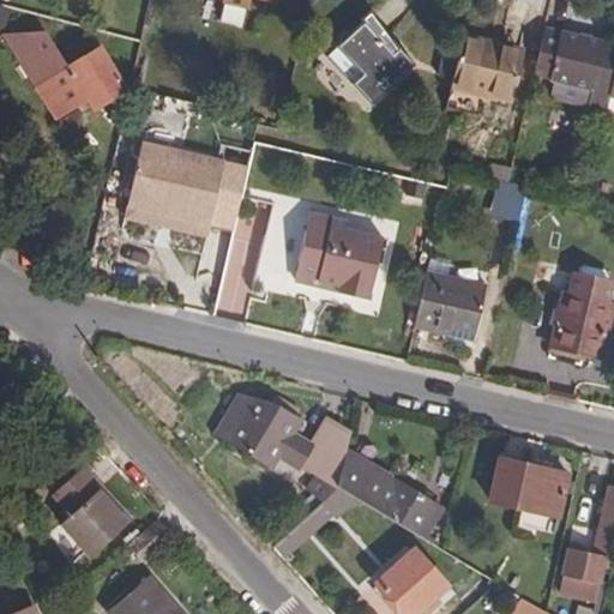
[(360,23),(362,24),(369,17),(397,48),(369,13),(360,23)]
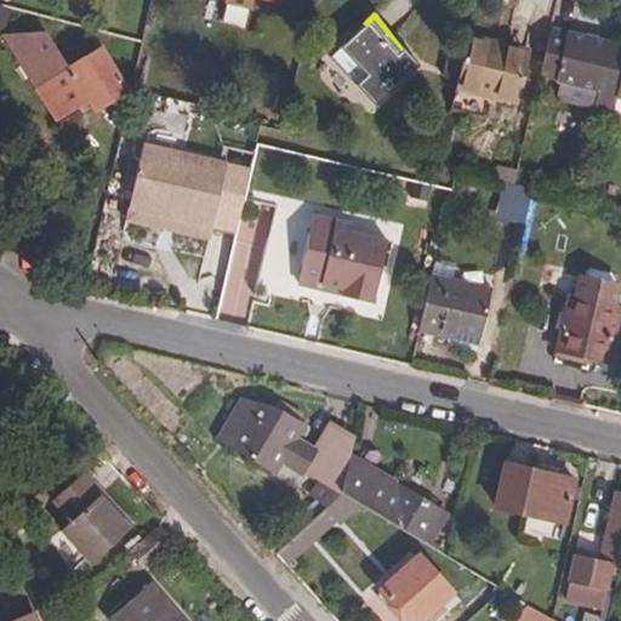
[(330,58),(375,106),(419,66),(402,49),(374,17),(366,24),(330,58)]
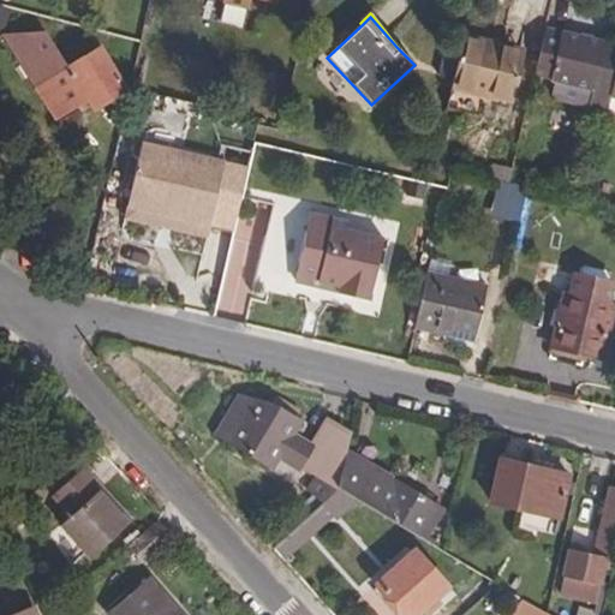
[(614,75),(614,45),(545,29),(536,75),(551,78),(550,79),(592,89),(589,107),(607,111),(610,97),(614,75)]
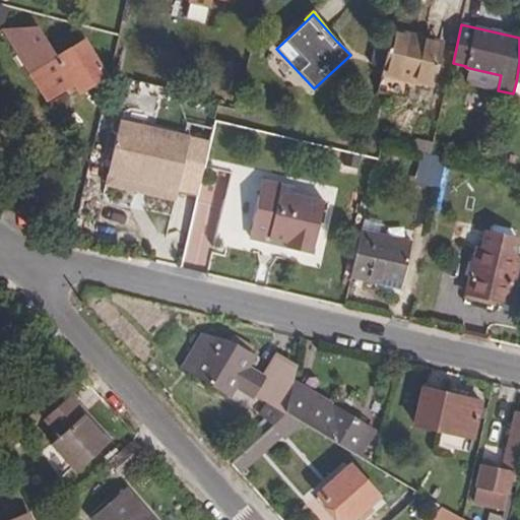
[(57,57),(39,26),(3,29),(48,100),(74,82),(79,91),(107,74),(84,40),(57,57)]
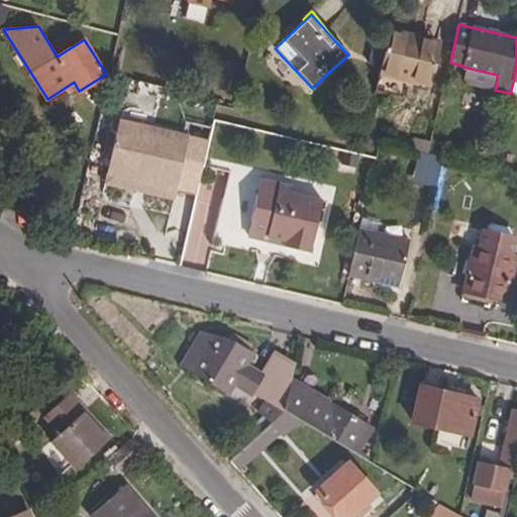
[(390,31),(376,90),(406,98),(411,80),(429,84),(438,48),(414,42),(415,37),(390,31)]
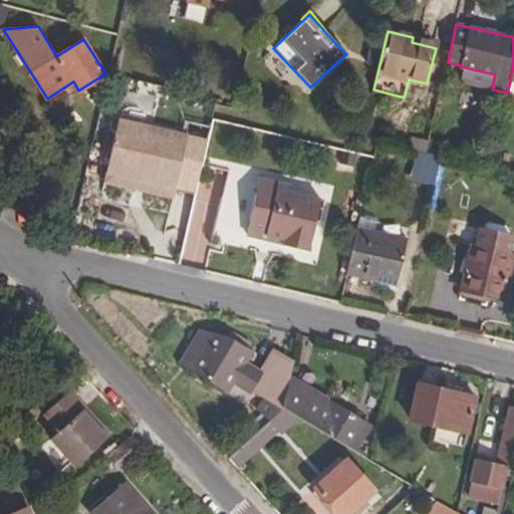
[(437,43),(413,37),(412,42),(436,48),(437,43)]
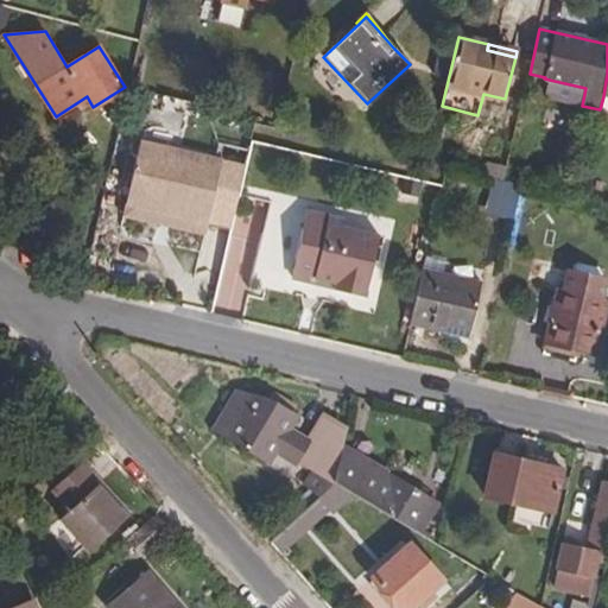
[(444,122),(439,120),(430,157),(436,158),(444,122)]
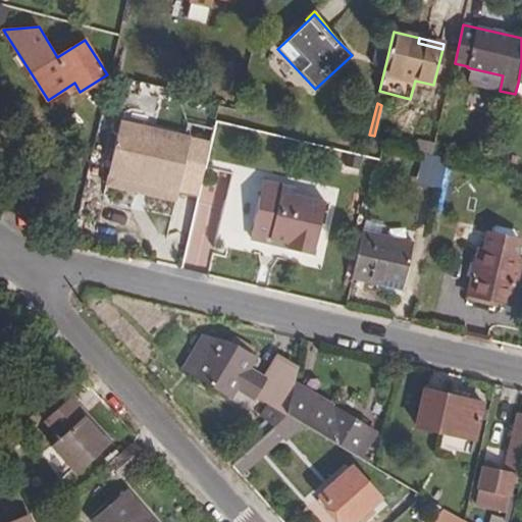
[(192,137),(121,120),(109,174),(179,191),(192,137)]
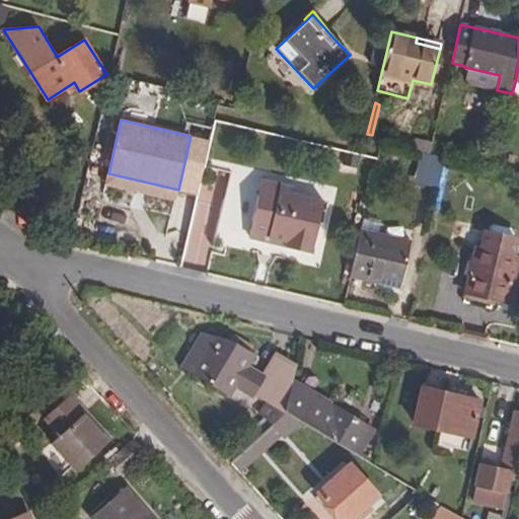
[(366,140),(382,143),(383,138),(367,134),(366,140)]
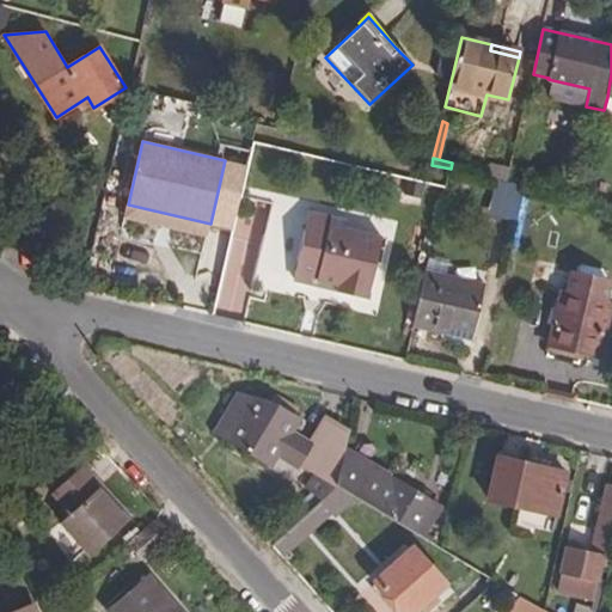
[(505,182),(506,183),(509,167),(494,164),(489,178),(505,182)]
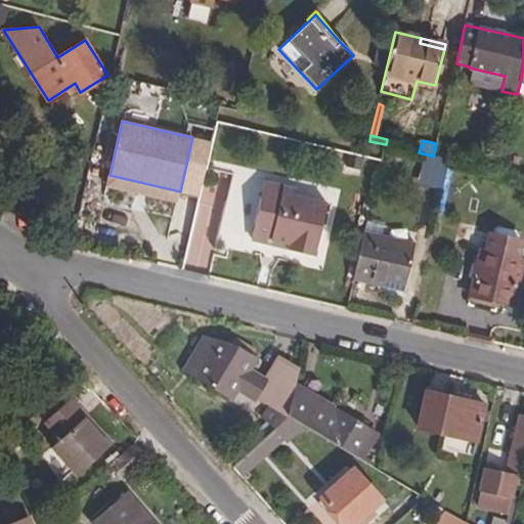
[(432,156),(425,186),(442,190),(449,160),(433,157),(432,156)]
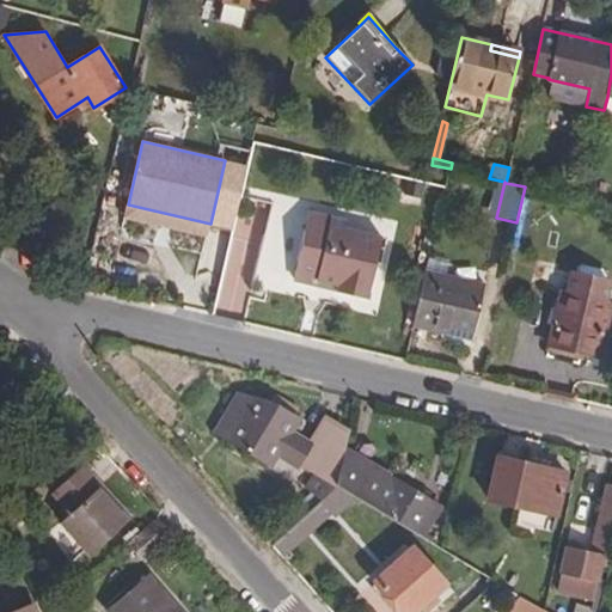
[(210,224),(128,204),(124,216),(207,236),(210,224)]
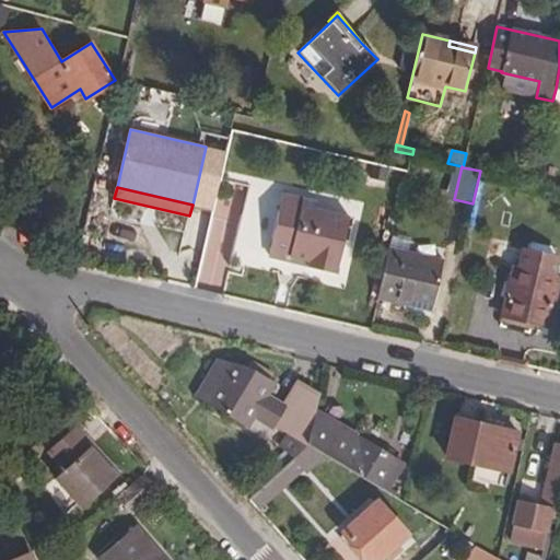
[(249,187),(235,248),(267,254),(289,258),(290,256),(308,260),(306,267),(336,273),(349,217),(315,208),(316,201),(282,195),(249,187)]
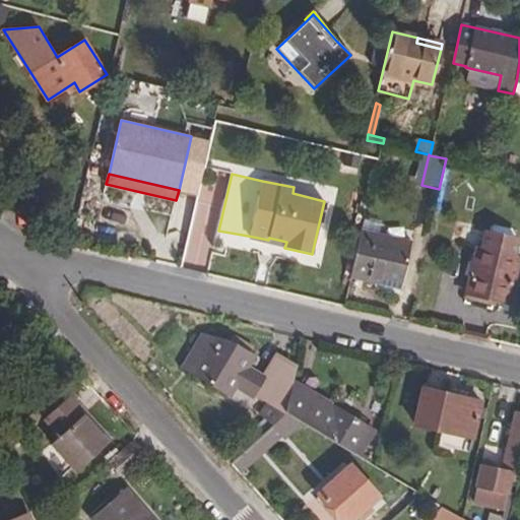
[(17,205),(2,200),(0,205),(0,209),(13,215),(17,205)]
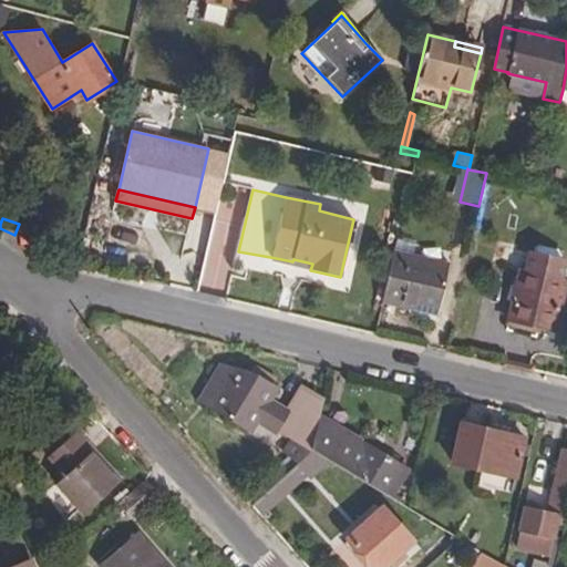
[(394,253),(383,301),(439,315),(450,265),(394,253)]
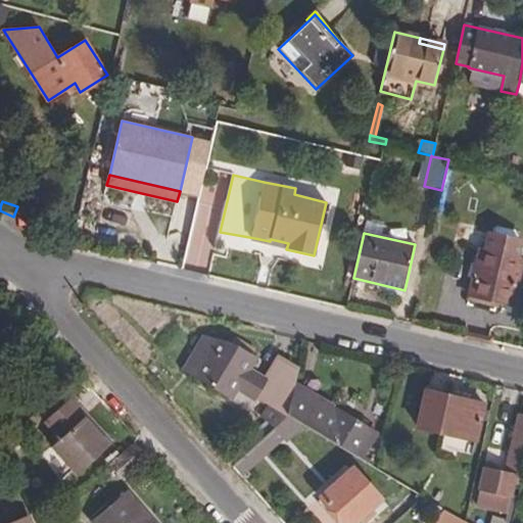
[(467,300),(493,307),(495,300),(512,304),(522,260),(517,258),(521,242),(488,234),(484,251),(479,250),(467,300)]
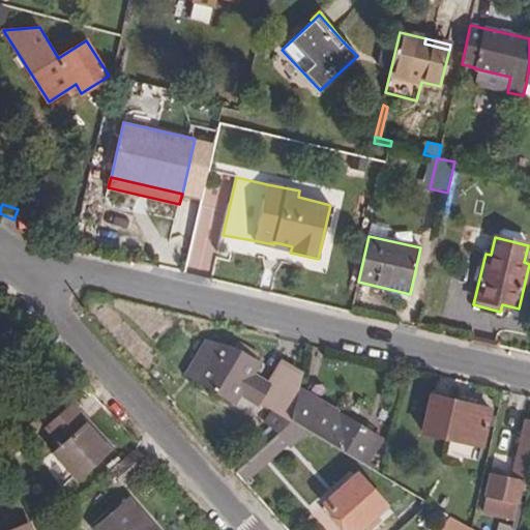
[(252,375),(258,364),(206,343),(186,375),(235,404),(240,394),(258,406),(259,402),(258,401),(269,383),(252,375)]
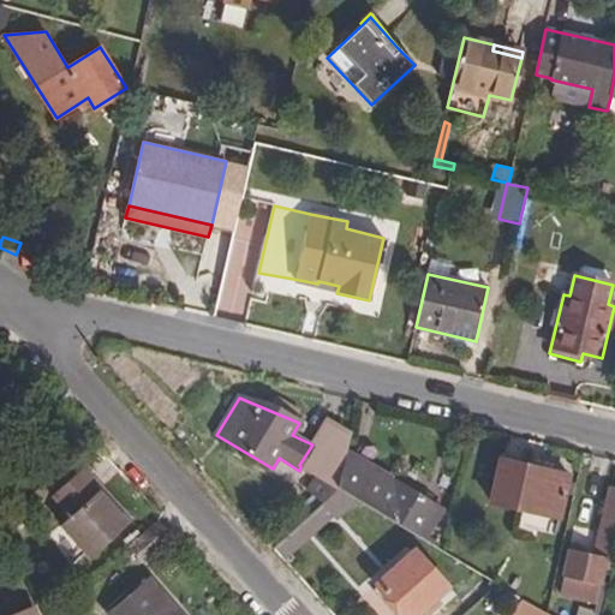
[(320,505),(338,489),(346,452),(350,436),(326,422),(312,445),(299,465),(300,466),(320,477),(308,491),(320,505)]
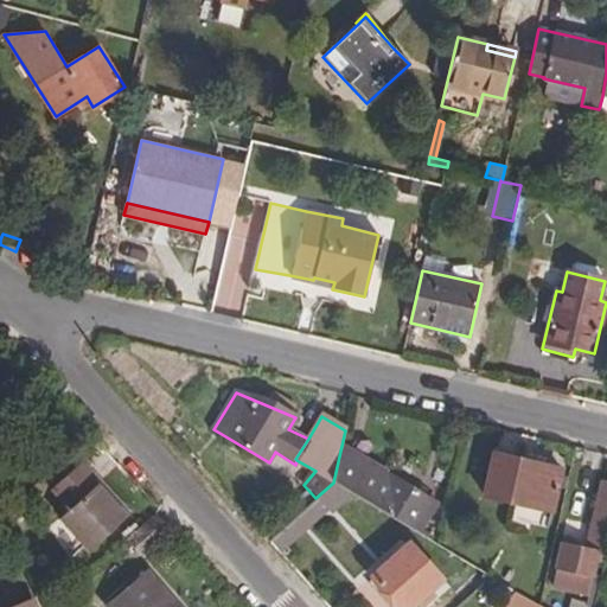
[(342,446),(333,483),(352,493),(419,534),(438,502),(342,446)]
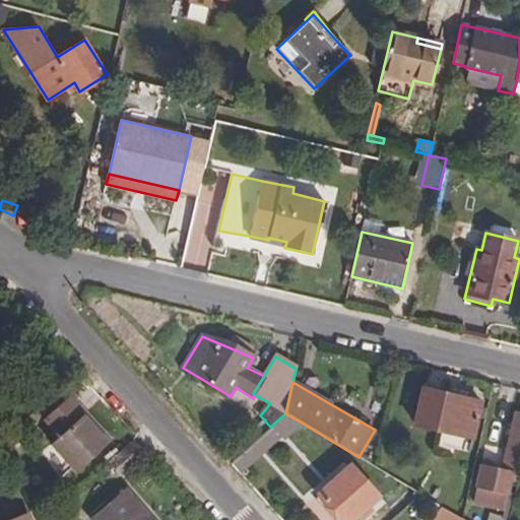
[(423,388),(414,425),(472,438),(481,402),(423,388)]
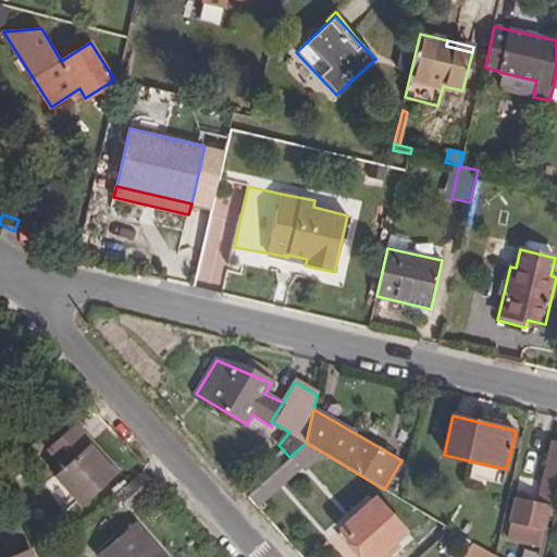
[(47,449),(63,468),(54,475),(82,505),(116,474),(74,426),(47,449)]
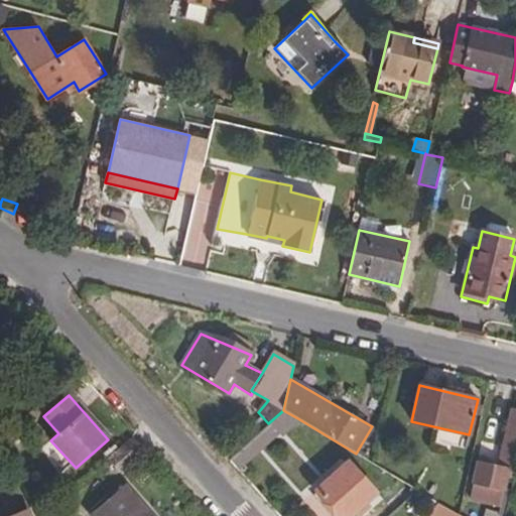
[(505,479),(513,480),(515,465),(515,409),(512,409),(498,467),(487,465),(489,459),(479,456),(470,497),(499,504),(505,479)]
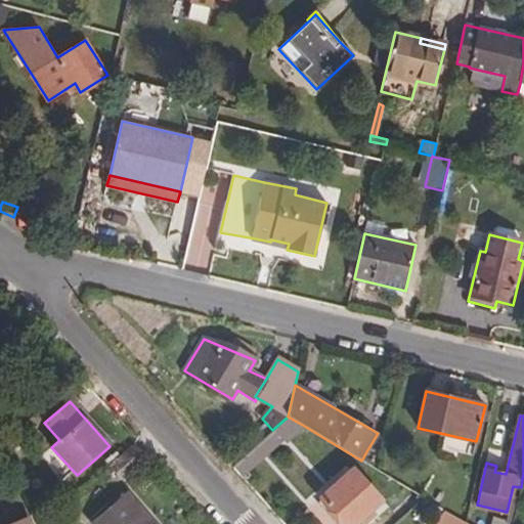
[(304,426),(288,417),(272,430),(285,441),(289,440),(304,426)]
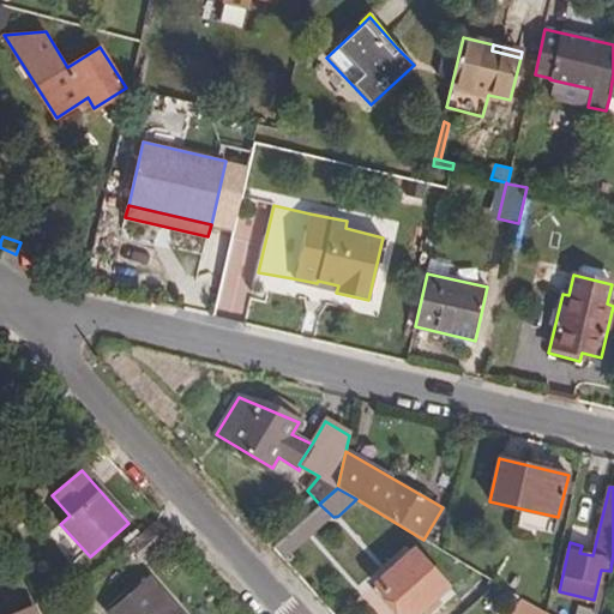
[(0,517),(2,519),(6,516),(18,505),(8,493),(0,499),(0,517)]
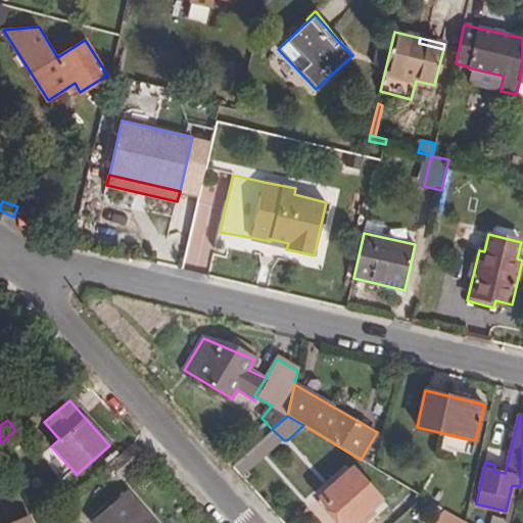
[(319,438),(281,471),(304,498),(342,467),(319,438)]
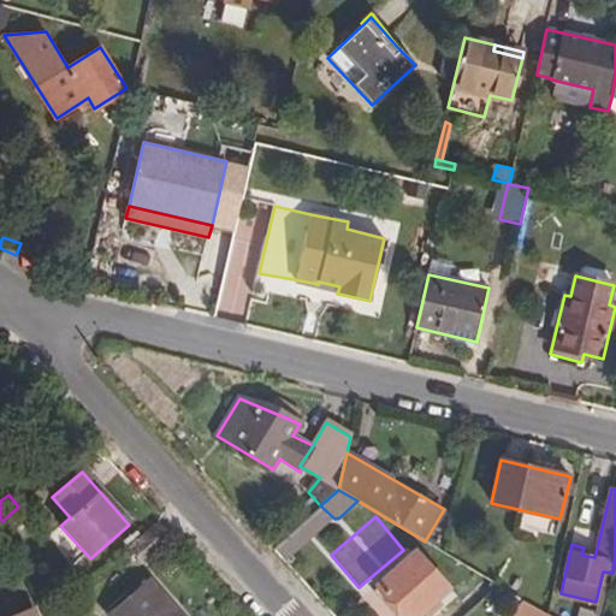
[(144,563),(171,539),(158,523),(131,548),(144,563)]
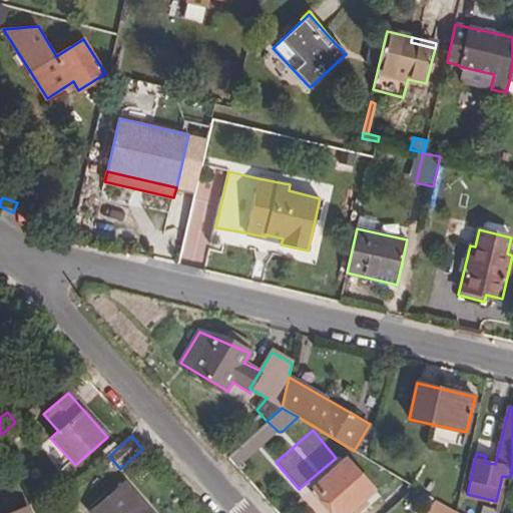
[(348,512),(374,490),(346,459),(315,487),(336,512),(348,512)]
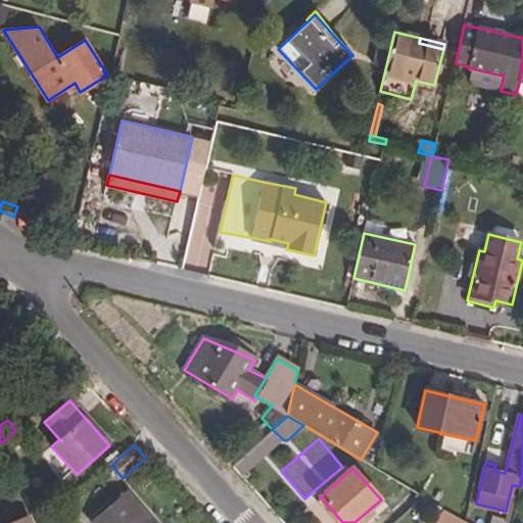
[(94,522),(152,522),(127,493),(94,522)]
